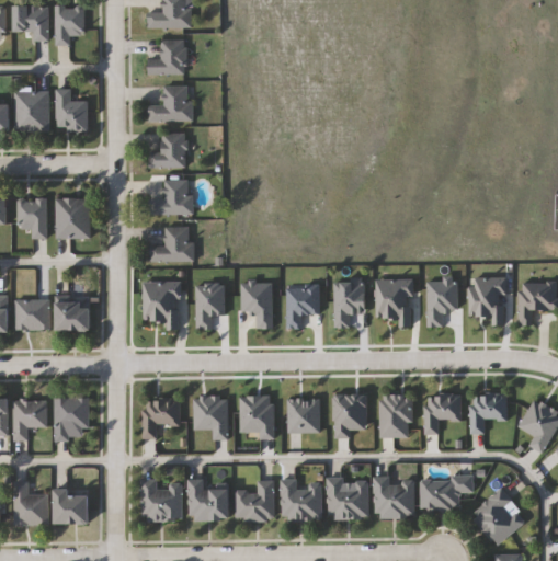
[(191,0),(191,29),(146,29),(146,7),(160,7),(160,0),(191,0)]
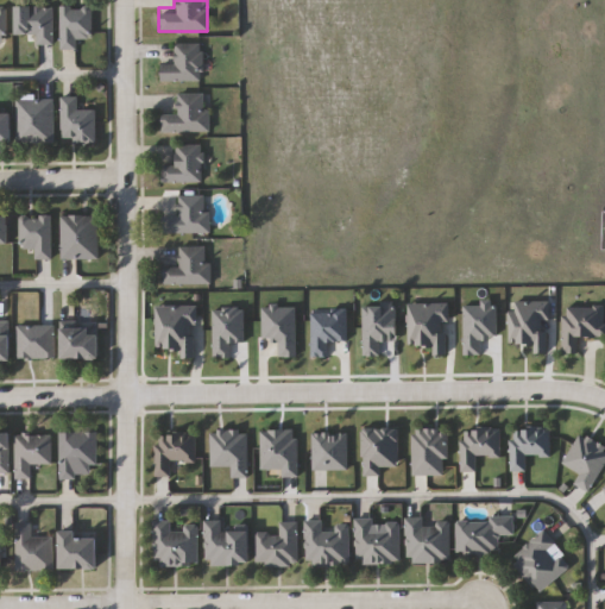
[(51,7),(51,45),(36,45),(36,35),(13,35),(13,7),(51,7)]
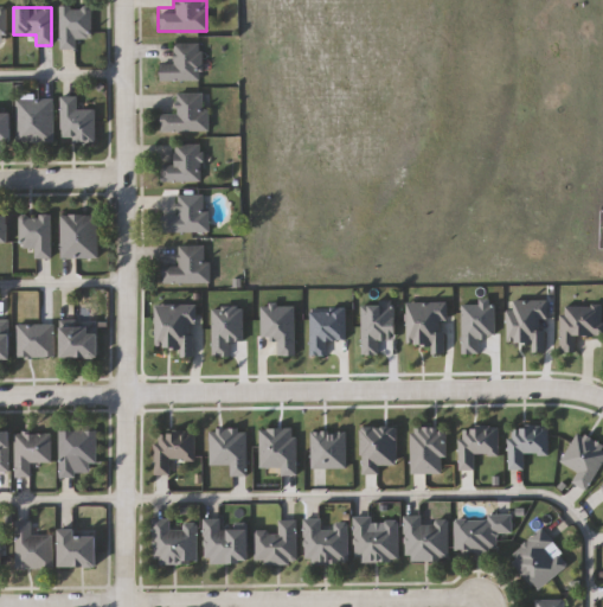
[(58,50),(58,7),(89,7),(89,38),(76,38),(76,50),(58,50)]
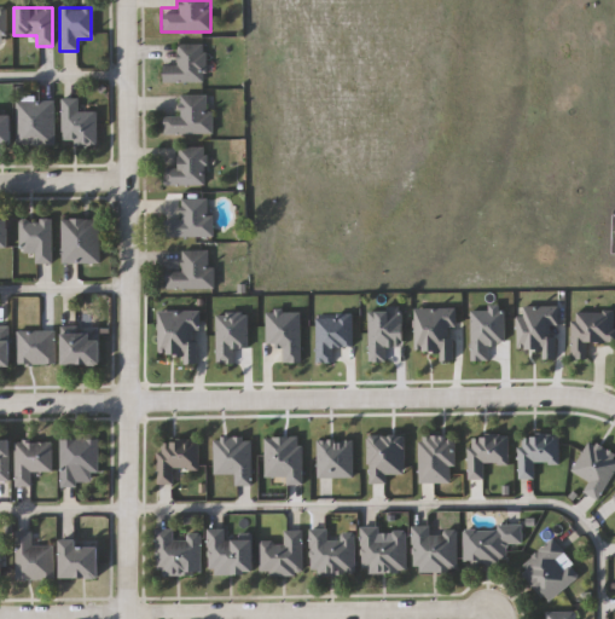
[(162,82),(162,65),(177,65),(177,45),(203,45),(203,82),(162,82)]
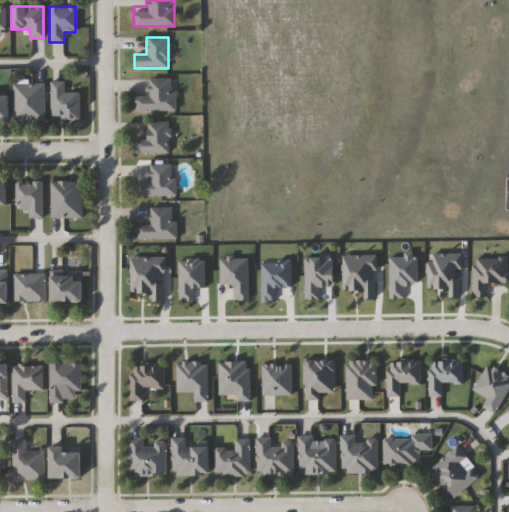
[(134,111),(134,95),(148,95),(147,79),(174,79),(174,111),(134,111)]
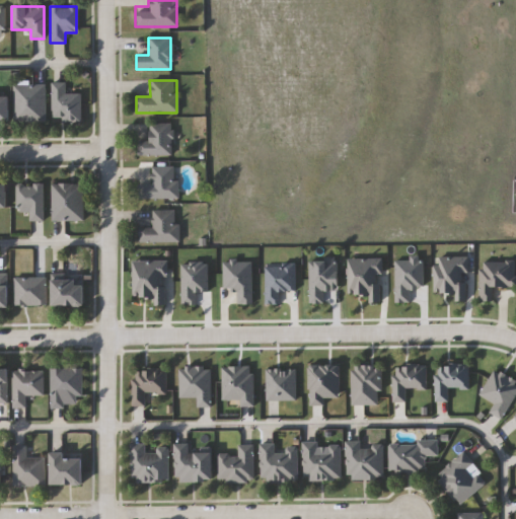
[(51,83),(65,83),(65,94),(79,93),(80,122),(60,123),(60,119),(52,119),(51,83)]
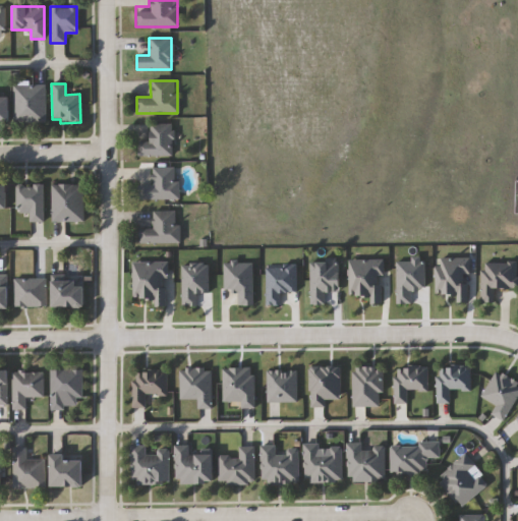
[(45,87),(45,123),(12,123),(12,87),(45,87)]
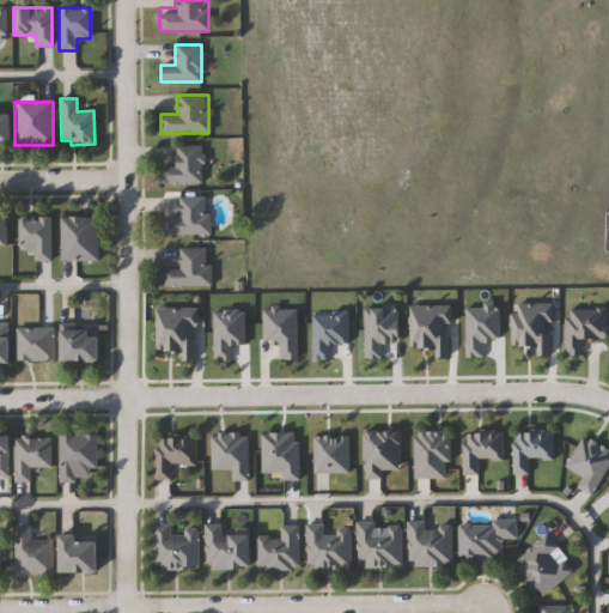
[(0,114),(10,114),(10,144),(0,144),(0,114)]
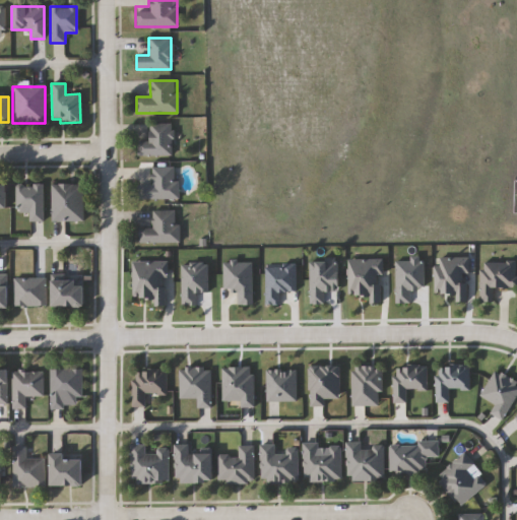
[(171,124),(171,156),(137,156),(137,141),(148,141),(148,124),(171,124)]
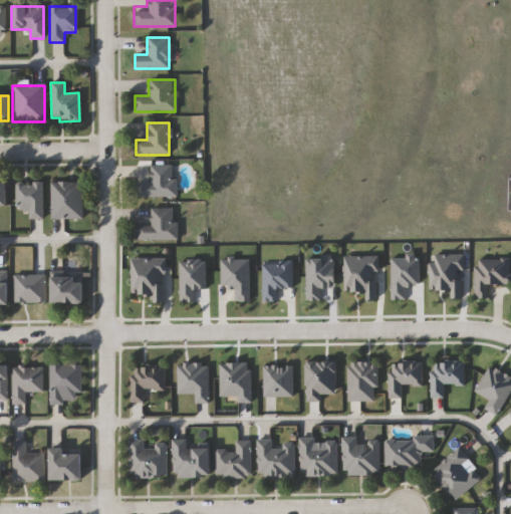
[(149,165),(174,165),(174,197),(136,197),(136,184),(149,184),(149,165)]
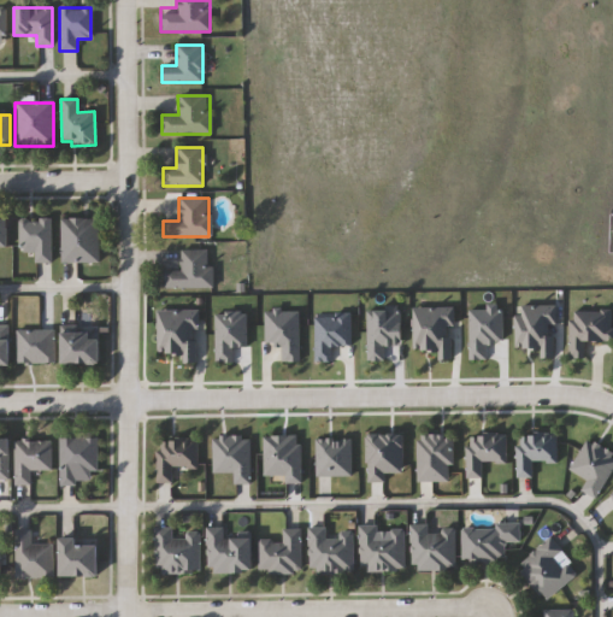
[(98,263),(60,263),(60,218),(98,218),(98,263)]
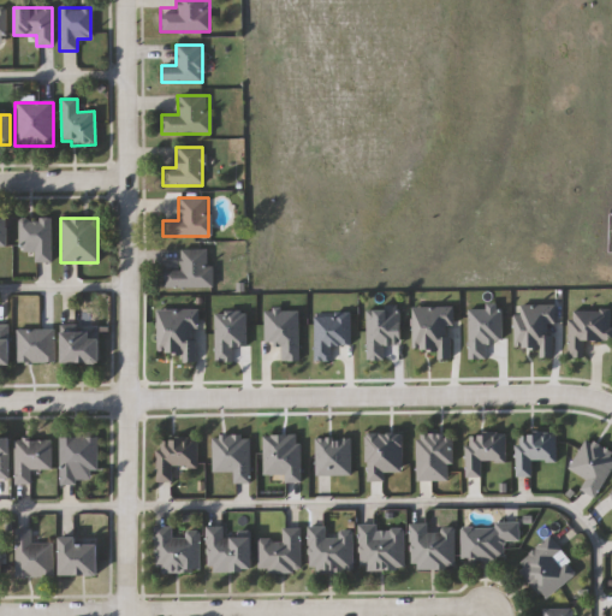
[(34,262),(34,253),(19,253),(19,220),(49,220),(49,262),(34,262)]
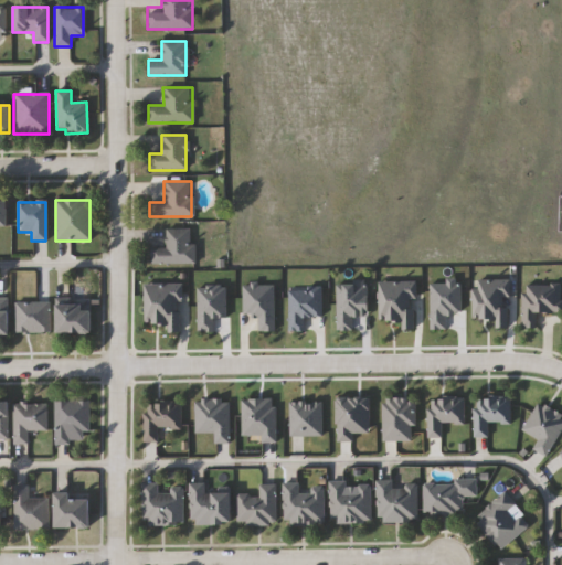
[(149,264),(149,247),(165,247),(165,228),(193,228),(193,264),(149,264)]
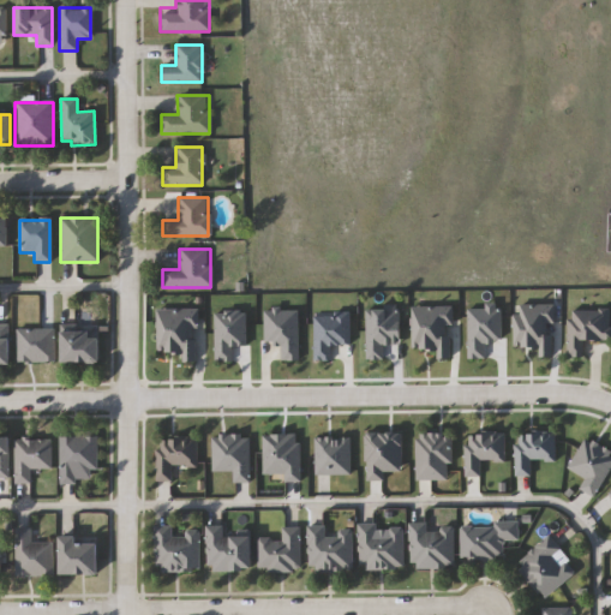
[(15,328),(53,328),(53,363),(15,363),(15,328)]
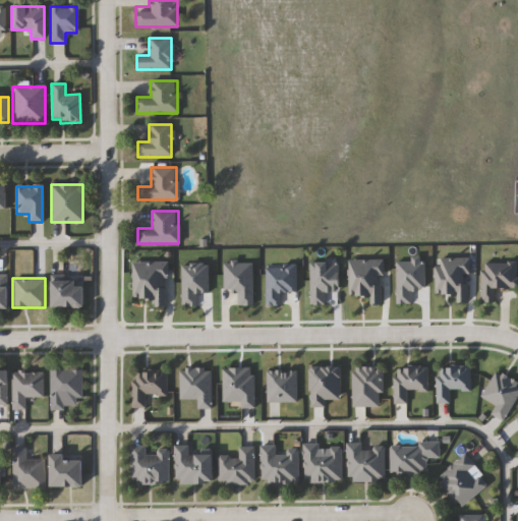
[(82,307),(51,307),(51,281),(82,281),(82,307)]
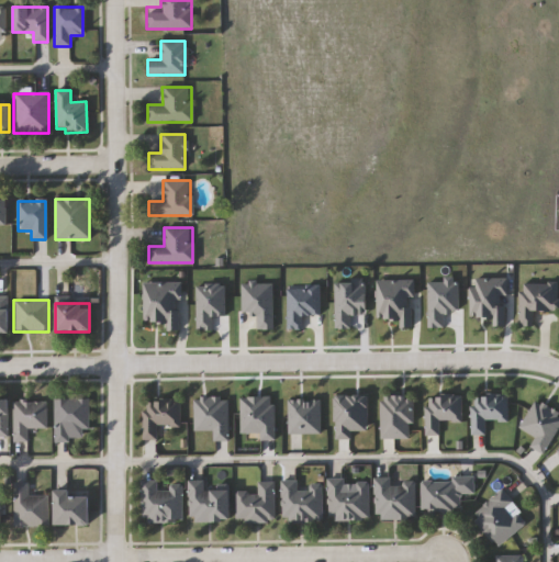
[(88,440),(54,441),(53,400),(87,398),(88,440)]
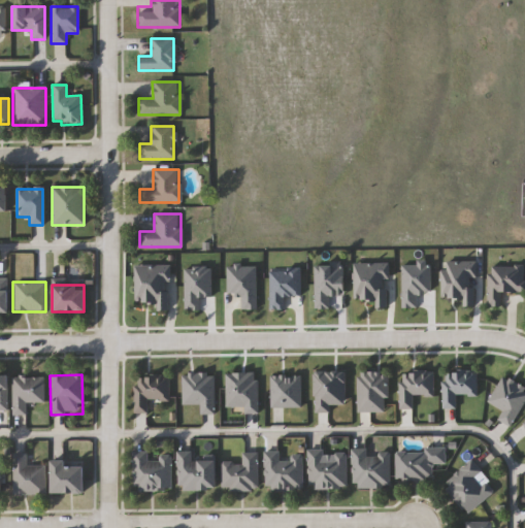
[(11,377),(43,377),(43,403),(25,403),(25,416),(11,416),(11,377)]
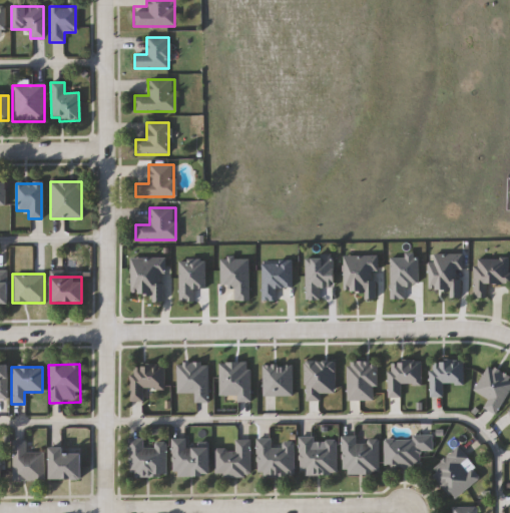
[(163,388),(142,388),(142,402),(129,402),(129,367),(163,367),(163,388)]
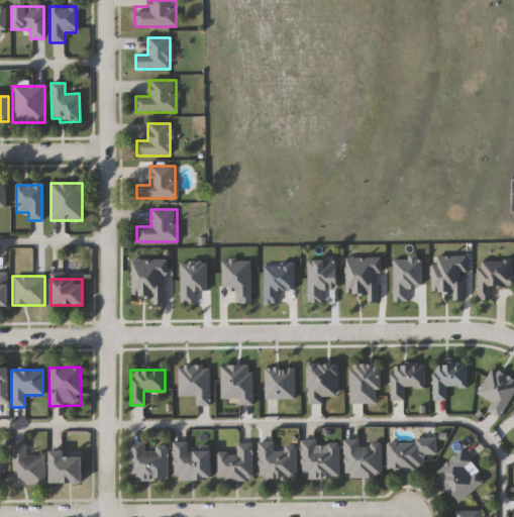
[(381,443),(381,478),(344,478),(344,439),(357,439),(357,443),(381,443)]
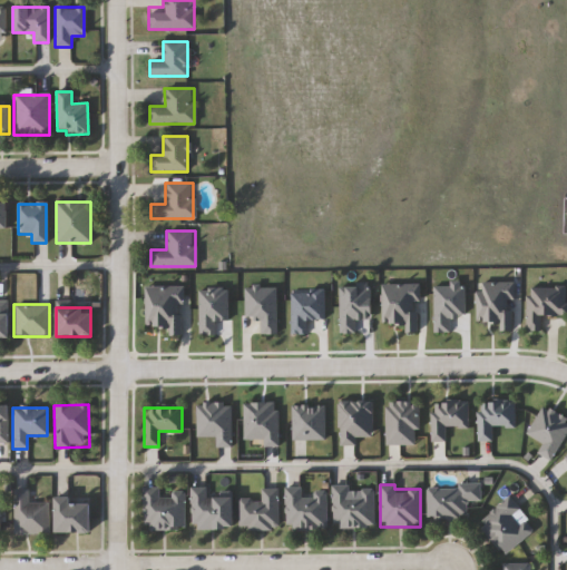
[(331,487),(349,485),(349,490),(372,490),(373,528),(332,529),(331,487)]
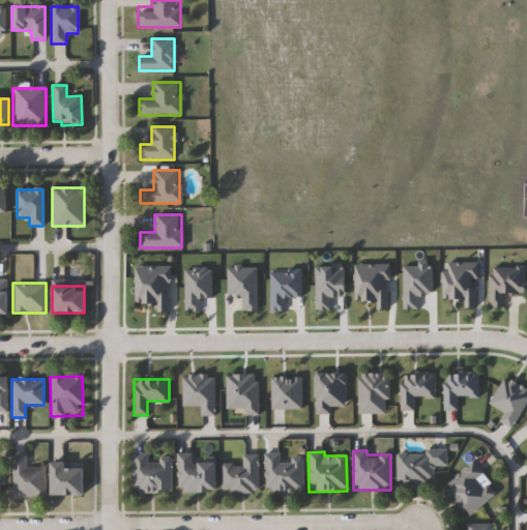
[(396,482),(397,451),(445,452),(444,466),(433,466),(433,483),(396,482)]
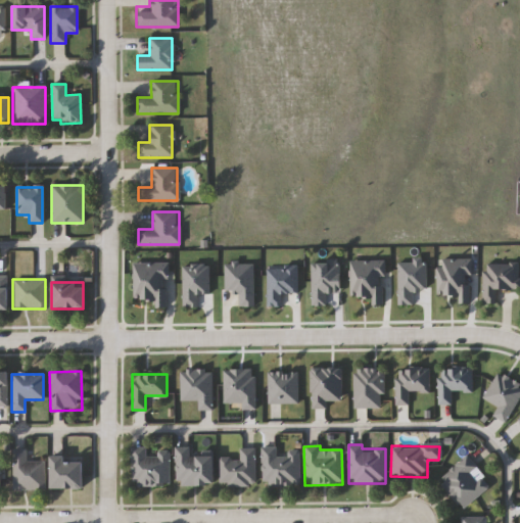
[(131,447),(146,447),(146,453),(169,453),(169,486),(131,487),(131,447)]
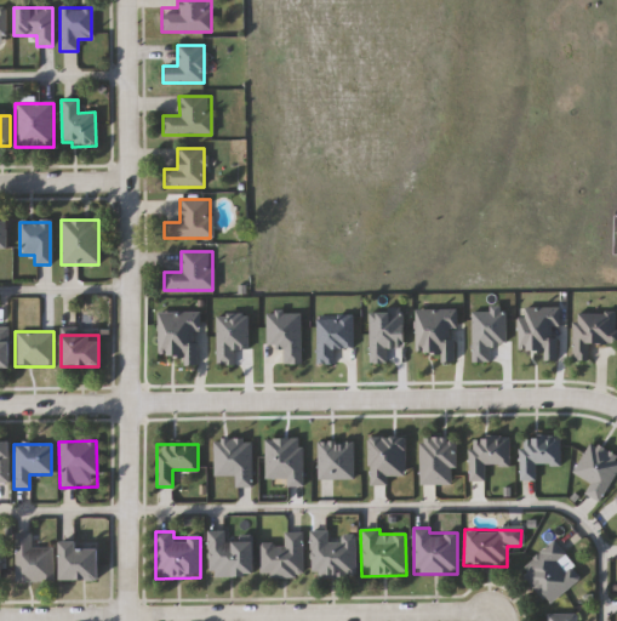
[(226,542),(251,542),(252,576),(209,577),(207,531),(226,531),(226,542)]
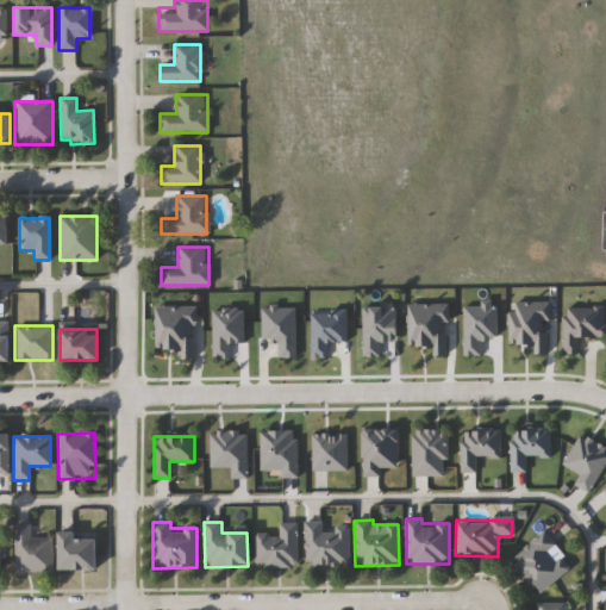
[(348,527),(348,567),(304,567),(304,522),(322,522),(322,527),(348,527)]
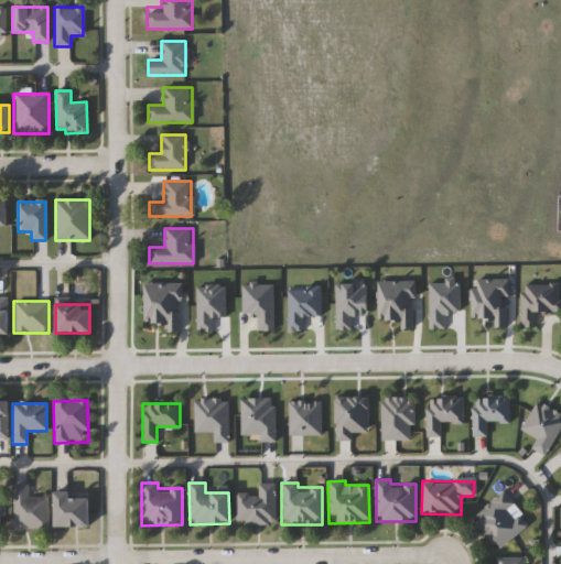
[(274,484),(274,524),(236,524),(236,495),(257,495),(257,484),(274,484)]
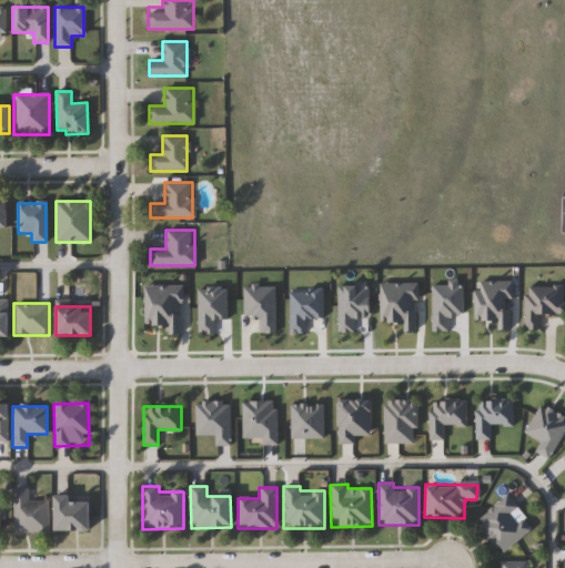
[(12,533),(12,488),(28,488),(28,501),(48,501),(48,533),(12,533)]
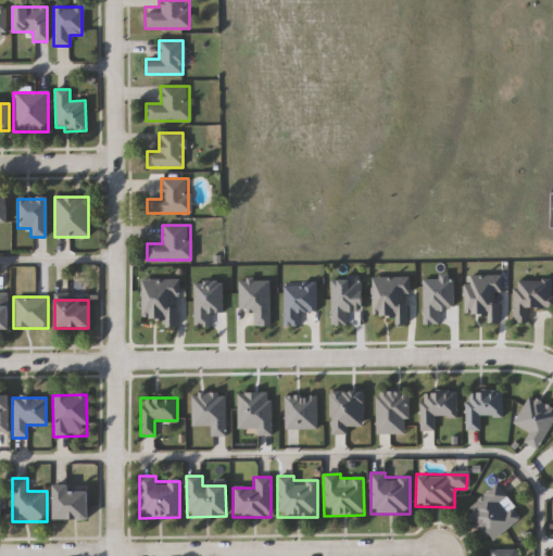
[(87,520),(52,520),(52,485),(87,485),(87,520)]
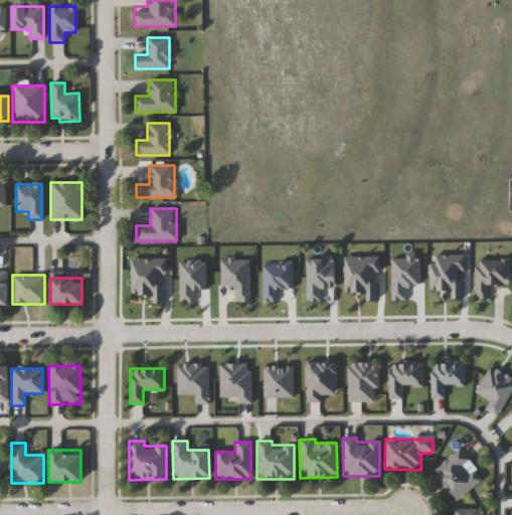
[(483,479),(454,502),(431,472),(459,450),(483,479)]
